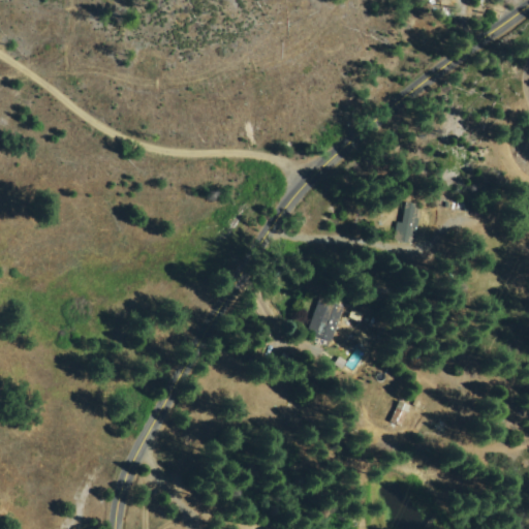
[(484,199),(483,213),(463,212),(463,209),(456,209),(457,197),(484,199)]
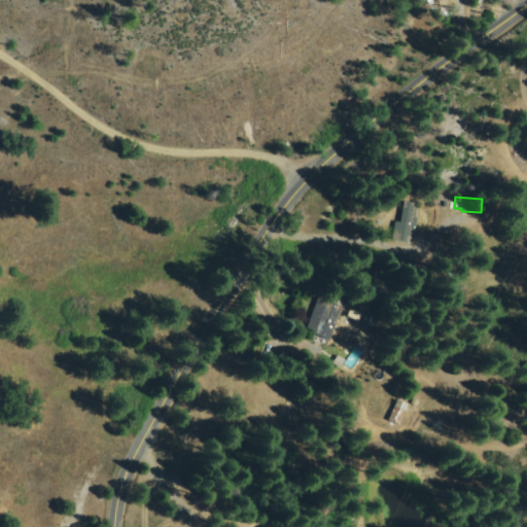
[(418,203),(413,240),(392,238),(394,220),(401,221),(403,201),(418,203)]
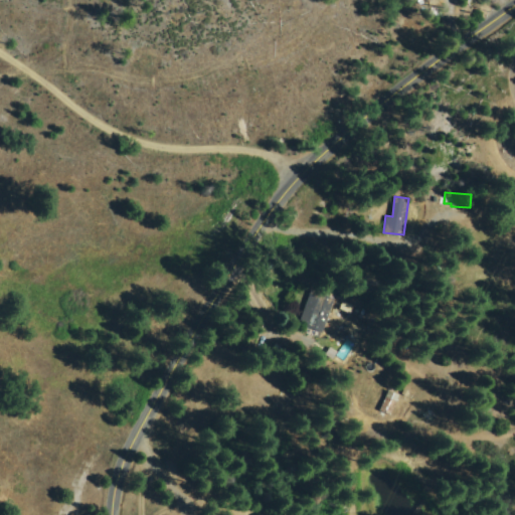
[(312,287),(334,295),(321,333),(299,325),(312,287)]
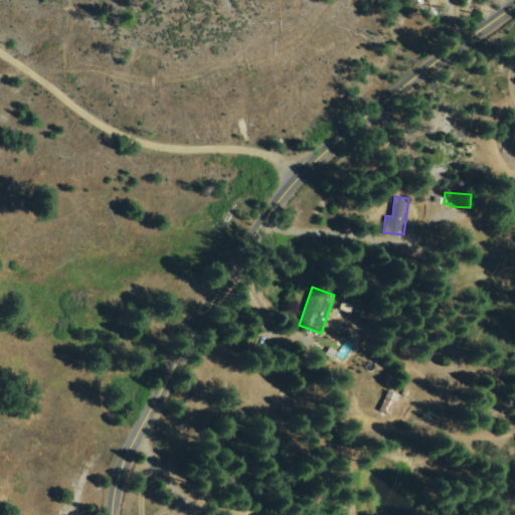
[(339,308),(342,300),(353,305),(350,314),(339,308)]
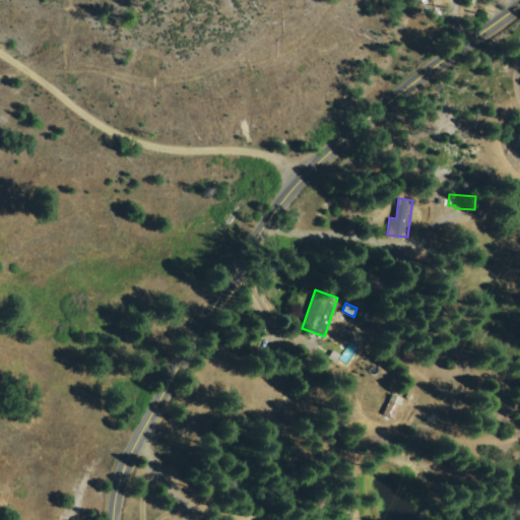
[(393,393),(403,398),(394,418),(383,413),(393,393)]
